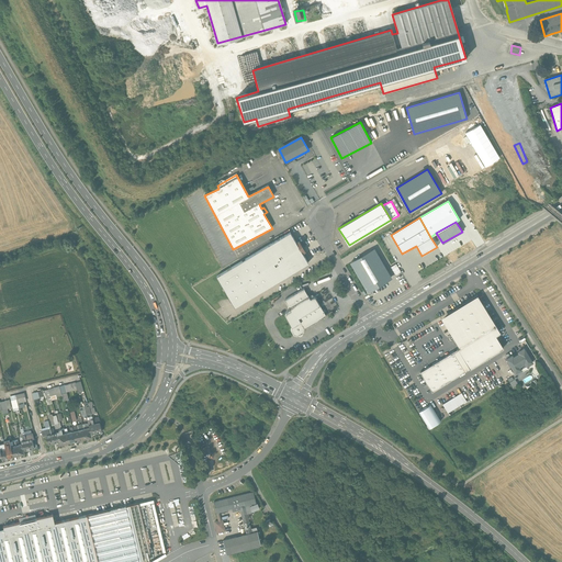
[(308,263),(290,233),(216,277),(234,306),(308,263)]
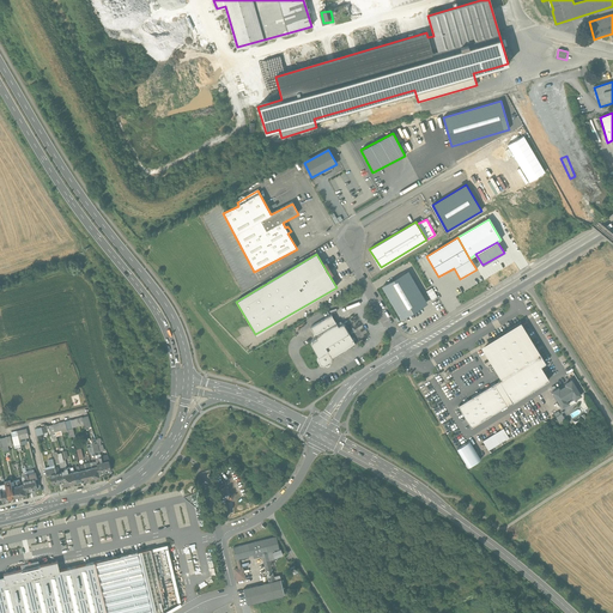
[(277,260),(256,271),(260,278),(280,267),(277,260)]
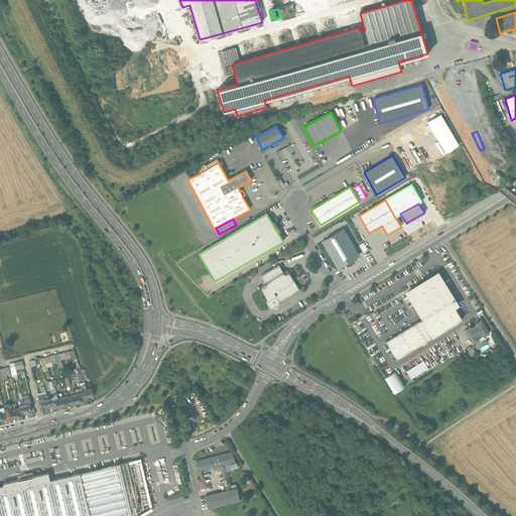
[(357,257),(341,230),(321,241),(338,268),(357,257)]
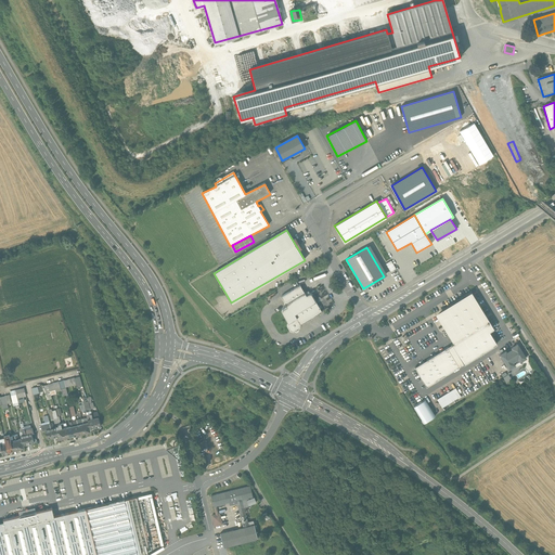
[(386,262),(390,271),(396,268),(391,260),(386,262)]
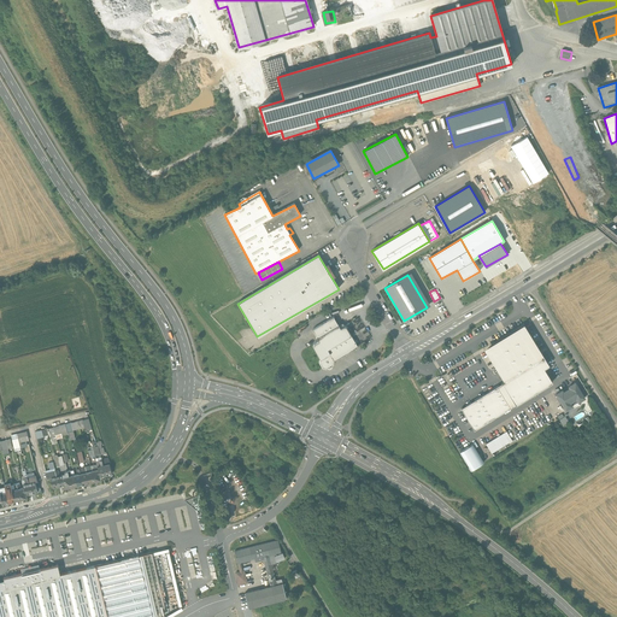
[(322,368),(327,369),(328,368),(329,369),(331,368),(331,365),(334,365),(334,362),(358,347),(345,325),(313,345),(313,347),(321,359),(319,363),(322,368)]
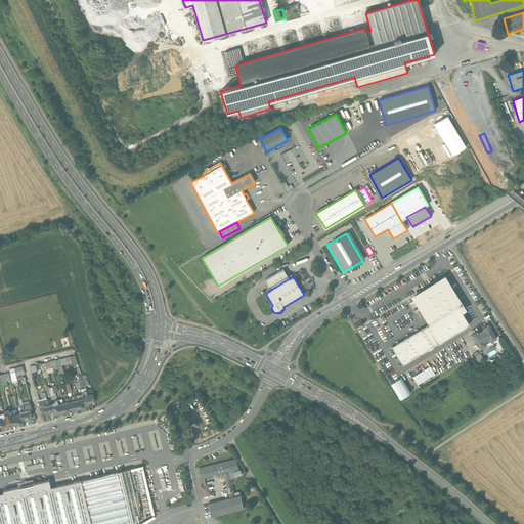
[(445,277),(413,297),(430,322),(391,346),(402,364),(469,324),(462,312),(466,310),(445,277)]
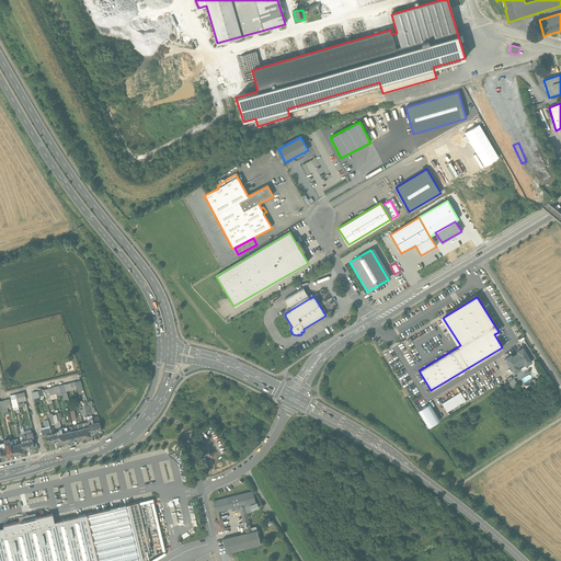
[(505,358),(514,373),(519,368),(518,367),(521,366),(522,366),(523,365),(522,365),(525,364),(526,365),(531,362),(523,347),(517,351),(518,353),(512,356),(511,355),(505,358)]
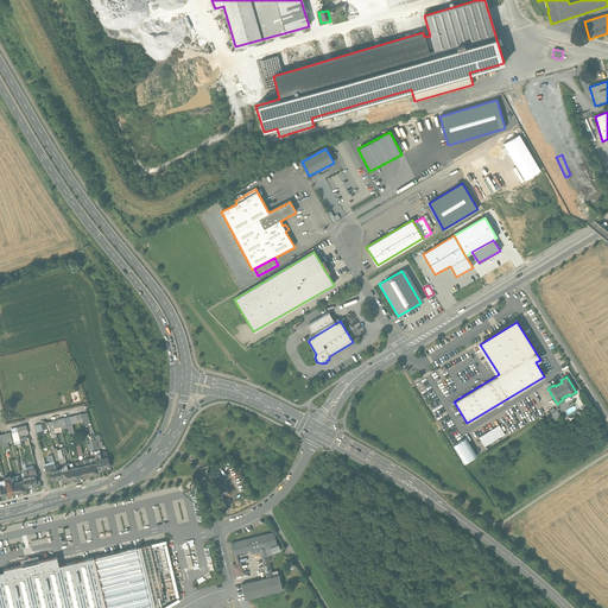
[(52,422),(46,423),(51,438),(57,436),(55,429),(52,422)]
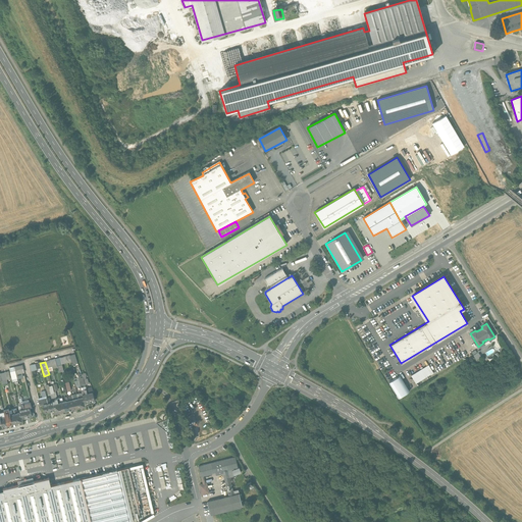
[(411,375),(415,382),(433,372),(428,364),(411,375)]
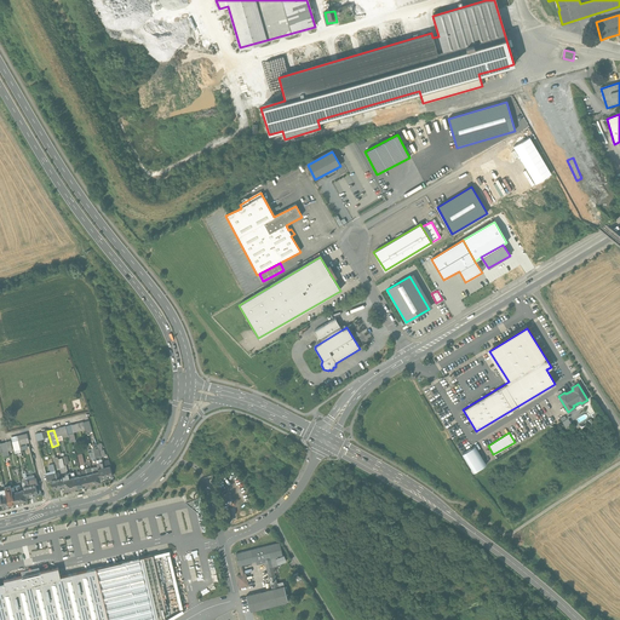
[(107,466),(101,441),(96,442),(103,463),(104,468),(107,466)]
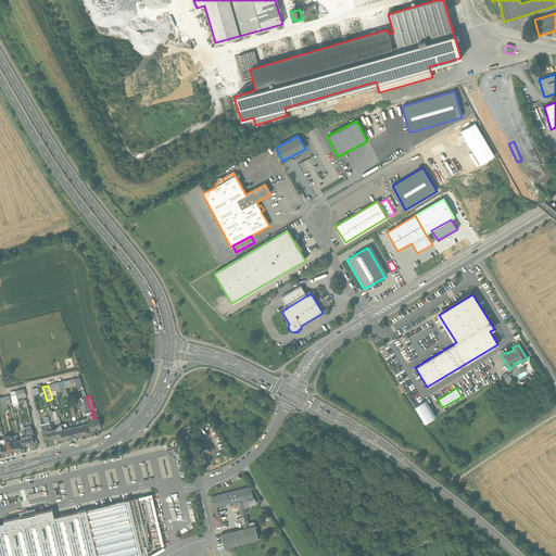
[(426,422),(438,416),(428,399),(416,405),(426,422)]
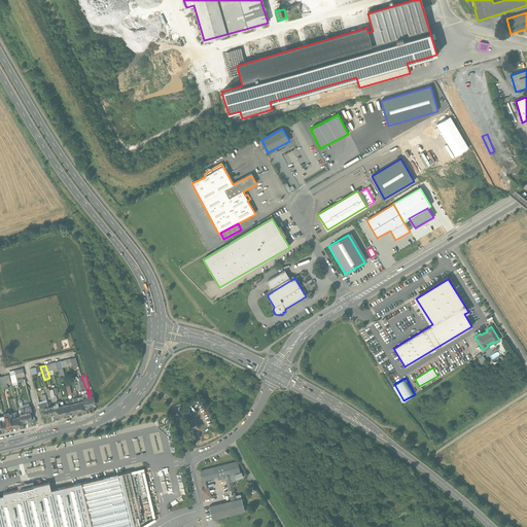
[(43,401),(38,402),(40,410),(43,409),(44,414),(45,417),(50,416),(47,402),(46,400),(43,401)]
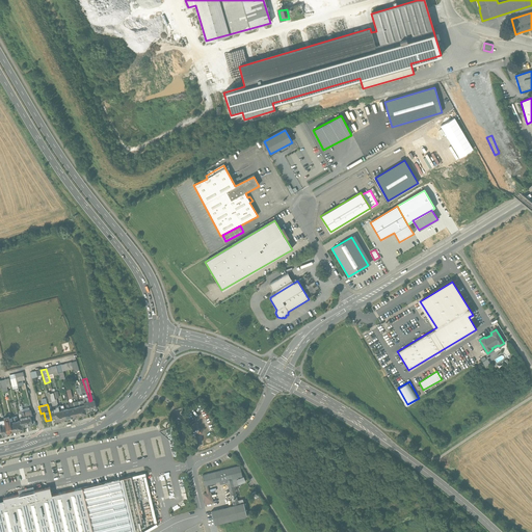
[(31,410),(24,413),(25,417),(27,425),(29,425),(30,424),(30,425),(32,424),(32,421),(30,416),(32,415),(31,410)]
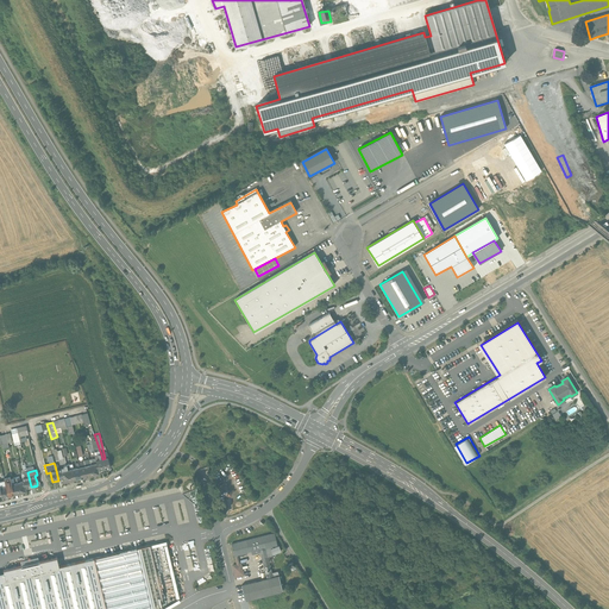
[(10,477),(5,478),(5,481),(8,495),(11,495),(14,494),(12,484),(10,477)]
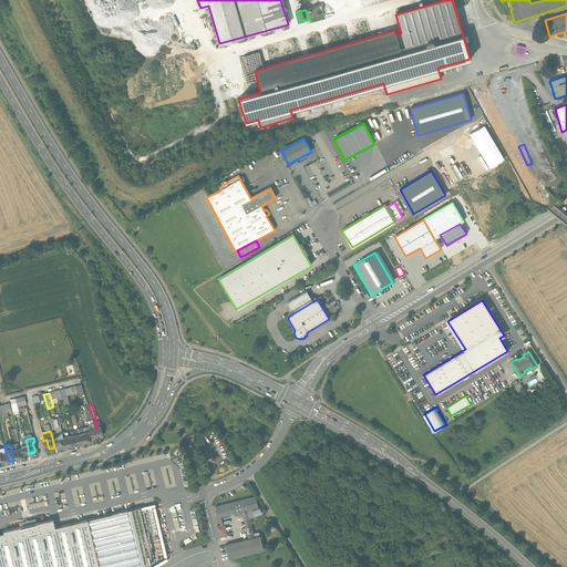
[(255,497),(215,507),(218,518),(220,517),(234,514),(235,517),(241,515),(248,539),(259,537),(258,533),(253,534),(249,519),(261,514),(259,508),(254,512),(253,509),(258,508),(255,497)]
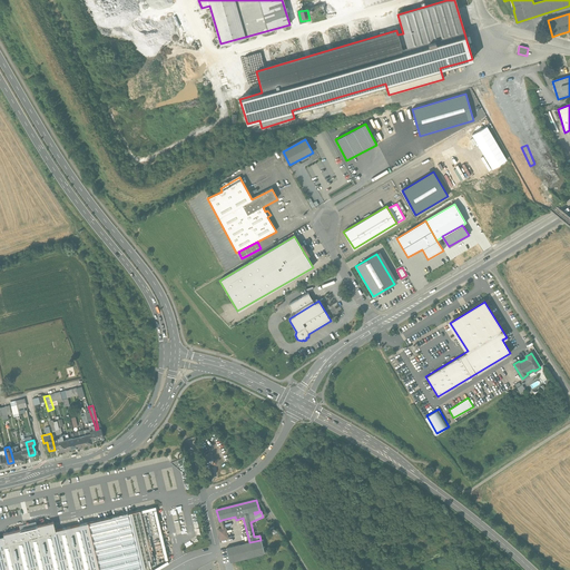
[(5,537),(0,538),(0,569),(145,569),(155,568),(140,511),(56,531),(53,522),(28,528),(3,534),(5,537)]
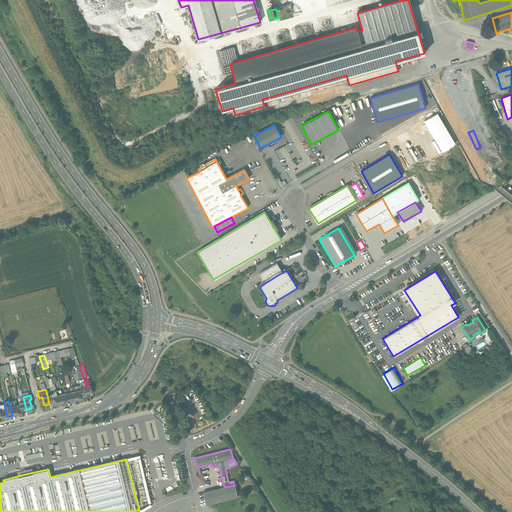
[(203,483),(197,484),(198,486),(201,485),(203,492),(205,492),(203,485),(205,484),(203,474),(201,475),(199,467),(197,468),(199,475),(195,476),(196,478),(201,476),(203,483)]
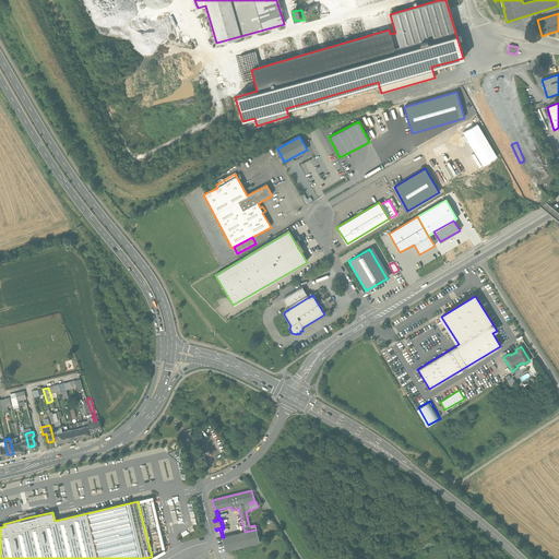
[(222,537),(222,538),(225,551),(259,543),(256,530),(245,532),(224,537),(222,537)]
